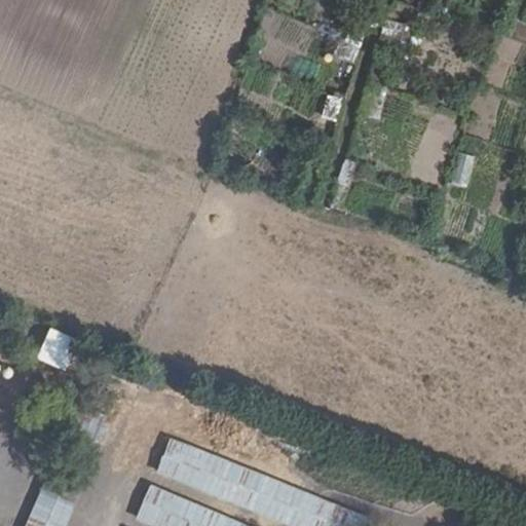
[(384,21),(378,42),(404,50),(411,29),(384,21)]
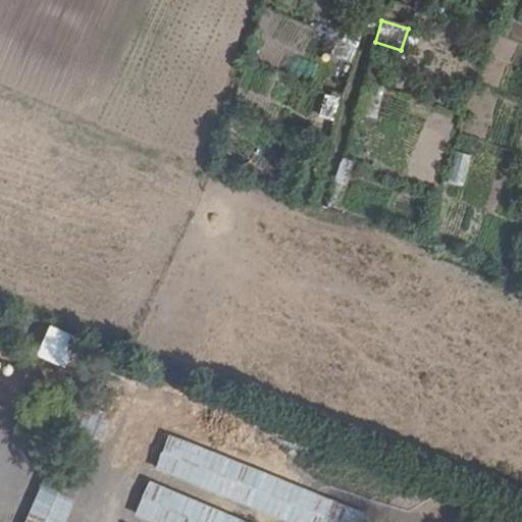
[(364,83),(356,116),(377,121),(385,88),(364,83)]
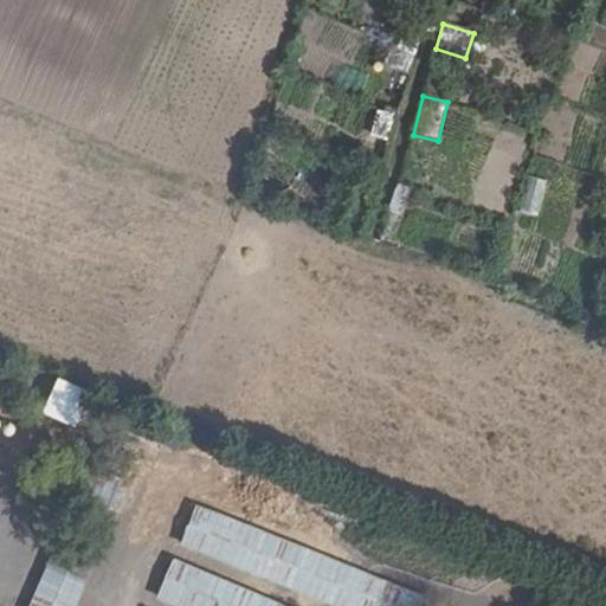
[(369,139),(388,142),(394,114),(375,110),(369,139)]
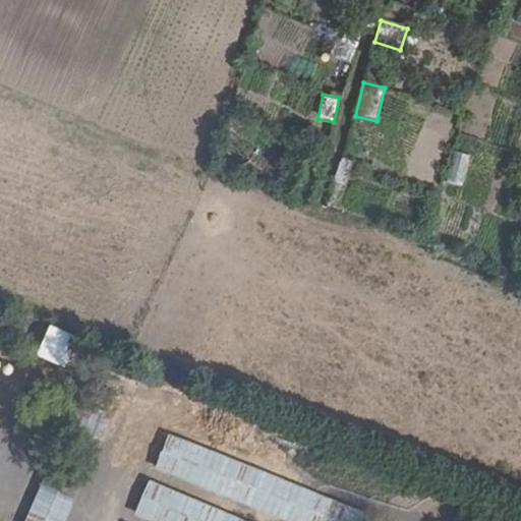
[(454,151),(445,184),(462,188),(471,155),(454,151)]
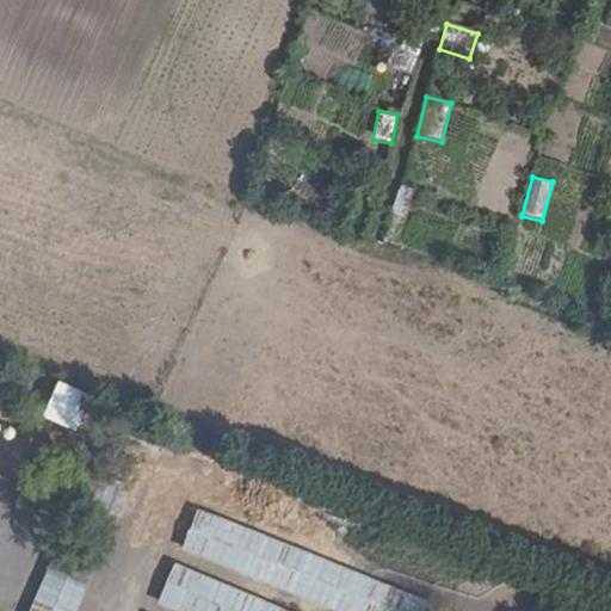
[(115,516),(130,487),(110,477),(96,505),(115,516)]
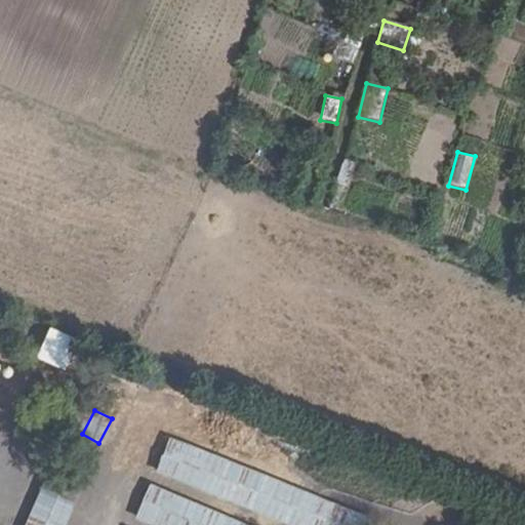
[(291,524),(363,524),(368,513),(168,437),(154,474),(291,524)]
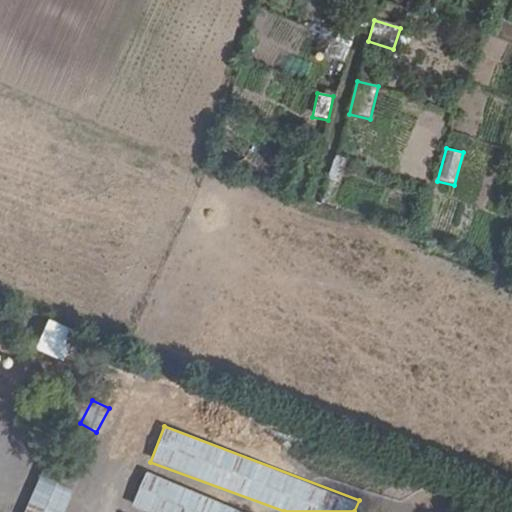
[(42,456),(20,511),(63,511),(79,470),(42,456)]
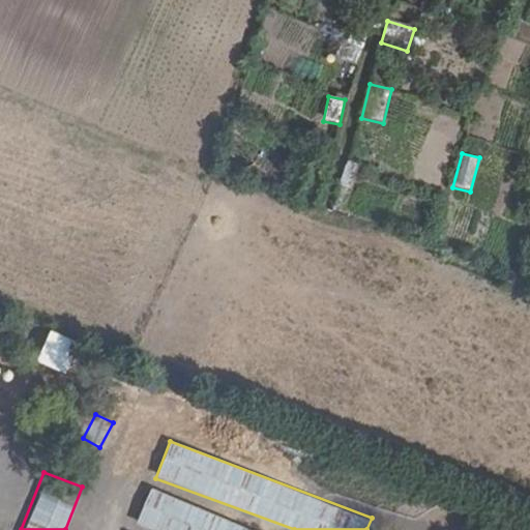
[(258,529),(149,489),(135,526),(144,529),(258,529)]
